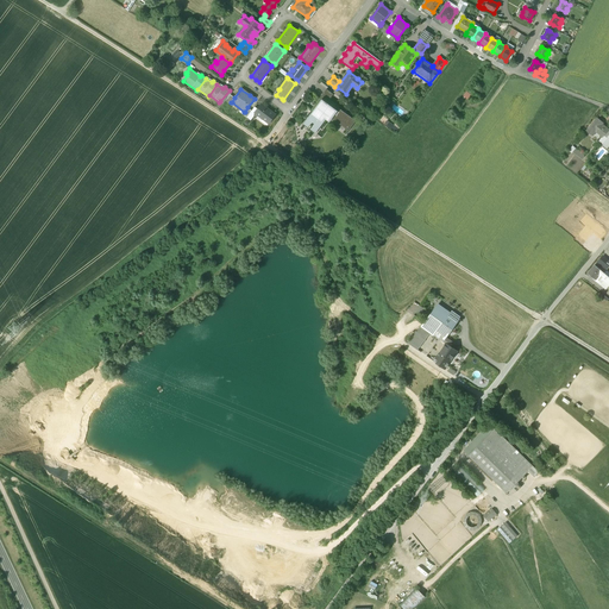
[(326,89),(320,98),(327,104),(327,102),(333,94),(326,89)]
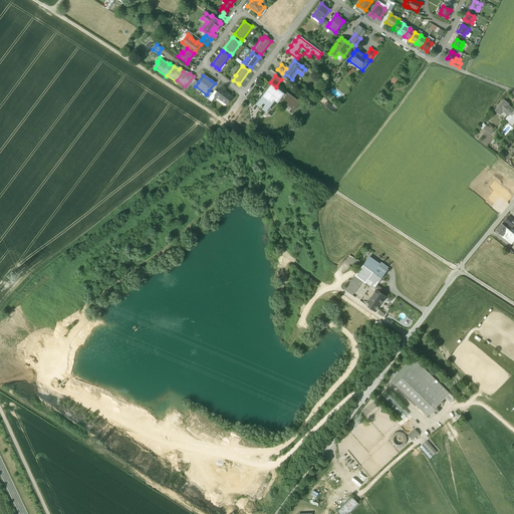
[(194,76),(186,85),(189,87),(195,79),(196,78),(194,76)]
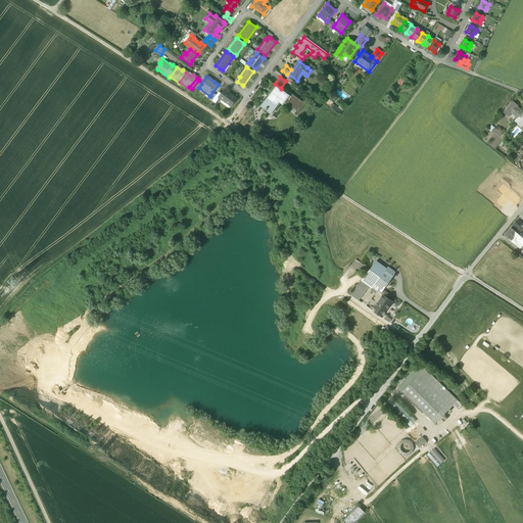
[(275,84),(268,94),(269,95),(260,106),(266,110),(270,113),(281,99),(299,112),(305,104),(290,93),(290,94),(281,88),(281,89),(275,84)]
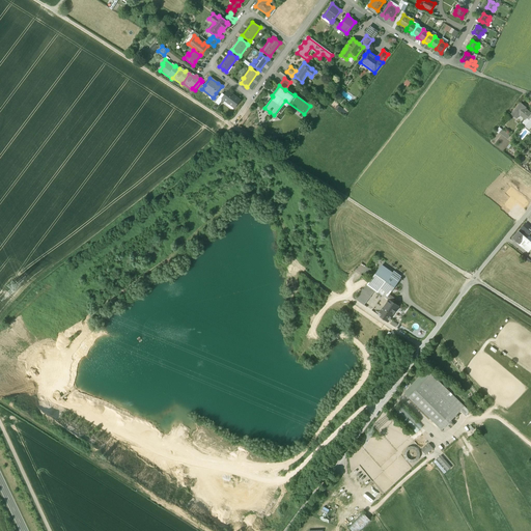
[(240,100),(234,95),(233,96),(227,91),(224,94),(222,99),(226,103),(228,100),(230,101),(229,103),(234,107),(240,100)]
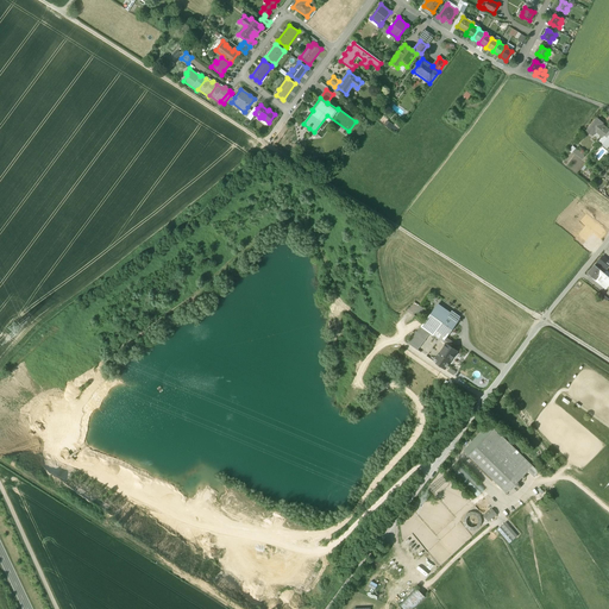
[(608,130),(600,123),(602,121),(597,118),(586,131),(592,136),(596,132),(602,137),(603,136),(608,130)]
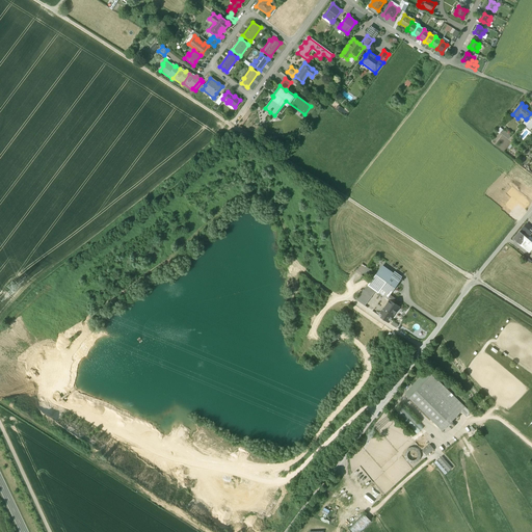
[(531,228),(527,223),(523,230),(529,235),(531,231),(531,230),(531,228)]
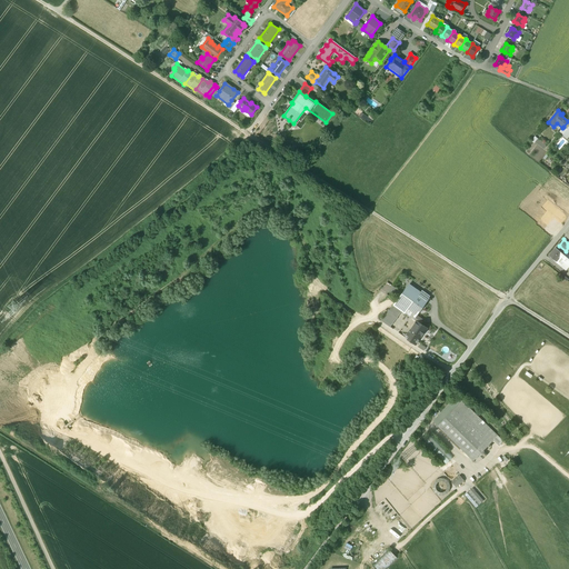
[(562,255),(556,248),(549,256),(555,260),(556,259),(558,260),(562,255)]
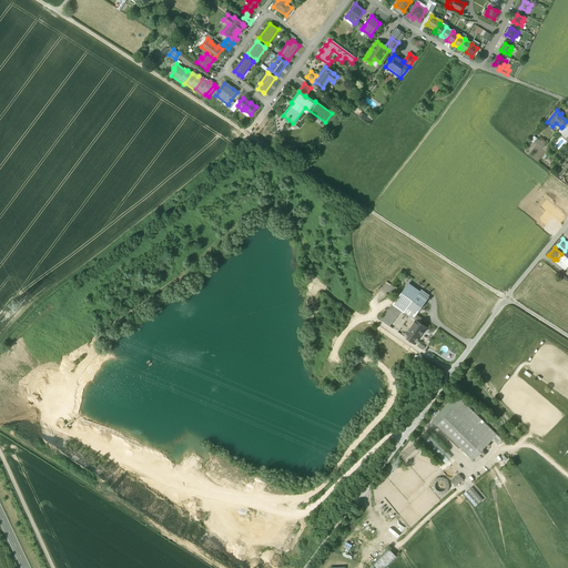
[(567,266),(567,259),(561,254),(557,260),(555,259),(554,260),(555,261),(555,262),(565,271),(567,266)]
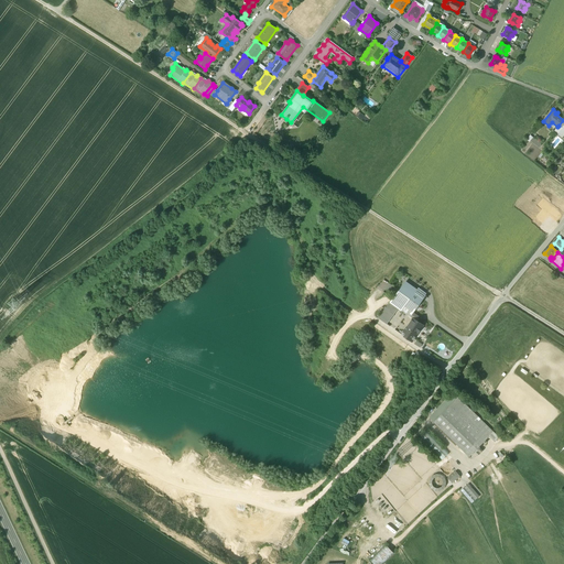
[(415,292),(403,283),(390,302),(398,308),(405,314),(409,310),(413,313),(413,312),(423,299),(425,295),(418,290),(416,290),(415,292)]
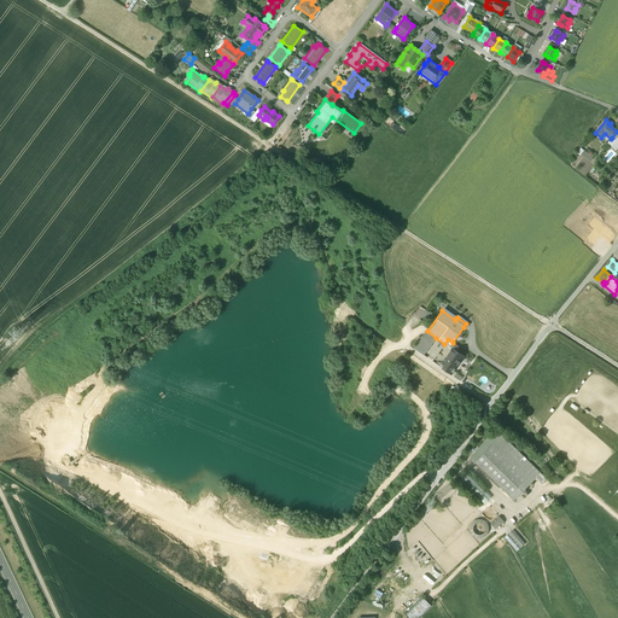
[(427,331),(414,348),(424,354),(436,338),(427,331)]
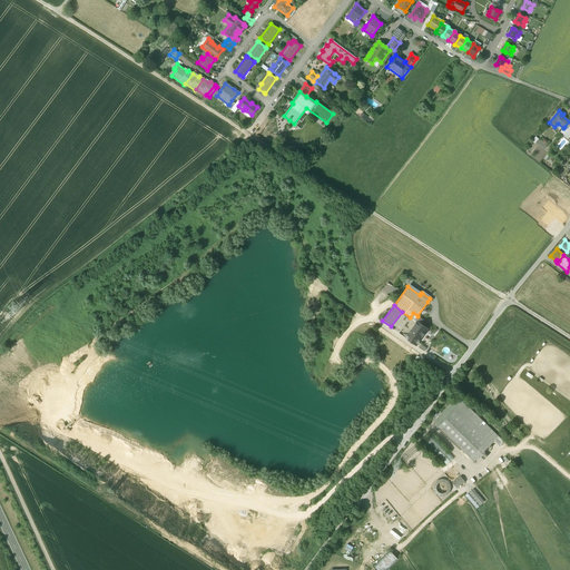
[(413,313),(410,317),(418,322),(420,323),(423,320),(418,315),(418,316),(413,313)]
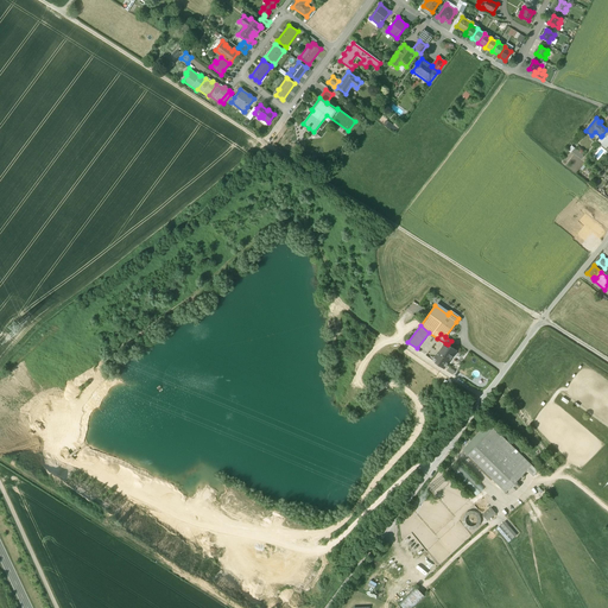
[(445,343),(434,360),(444,368),(456,350),(448,344),(445,343)]
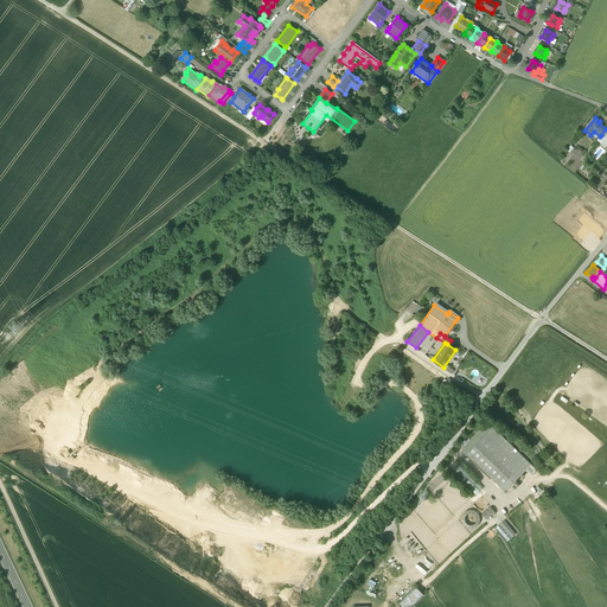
[(487,422),(461,449),(467,454),(484,436),(493,427),(487,422)]
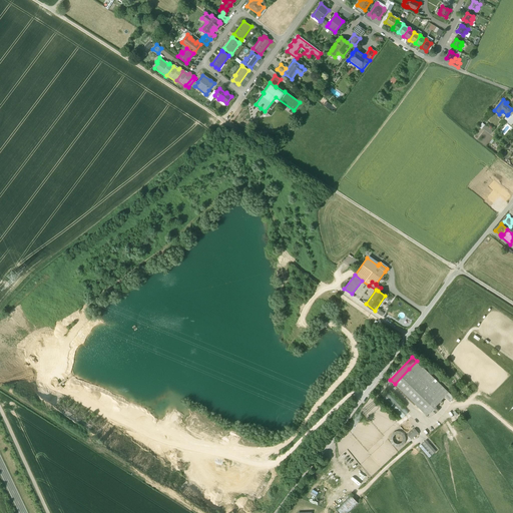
[(449,393),(417,361),(409,369),(441,401),(445,397),(449,393)]
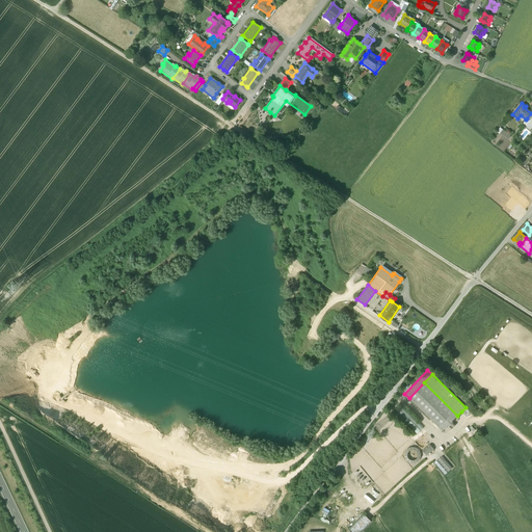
[(424,382),(409,398),(443,431),(457,416),(424,382)]
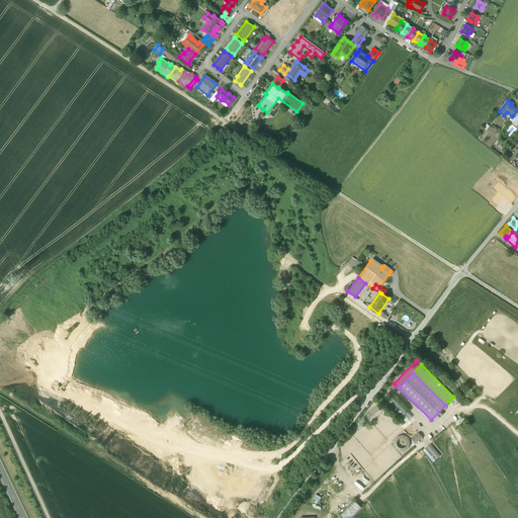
[(413,415),(392,395),(384,402),(406,423),(413,415)]
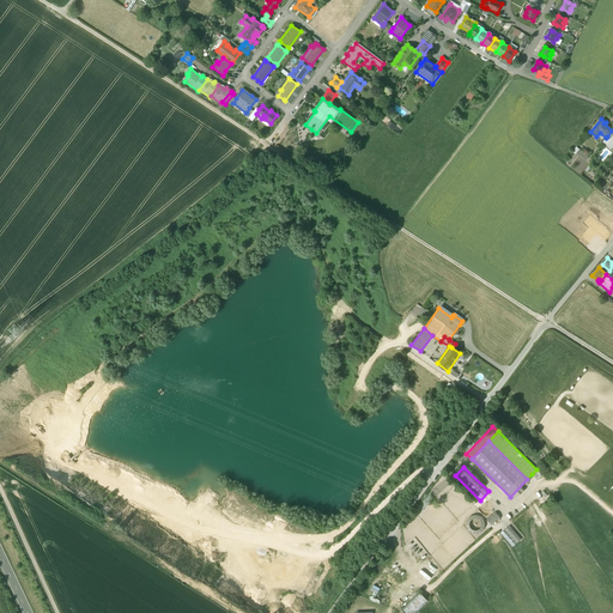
[(496,513),(487,520),(491,525),(499,517),(496,513)]
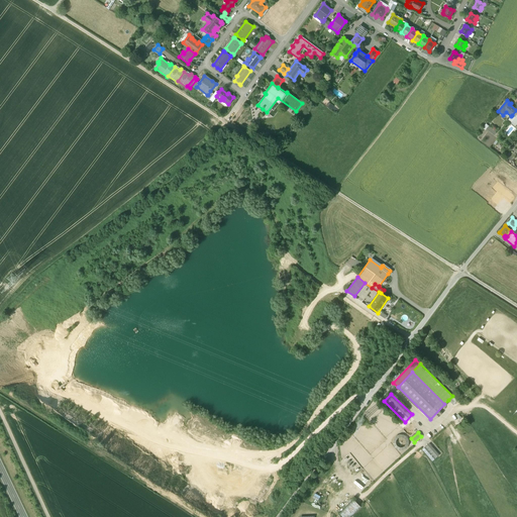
[(409,435),(395,434),(394,448),(408,449),(409,435)]
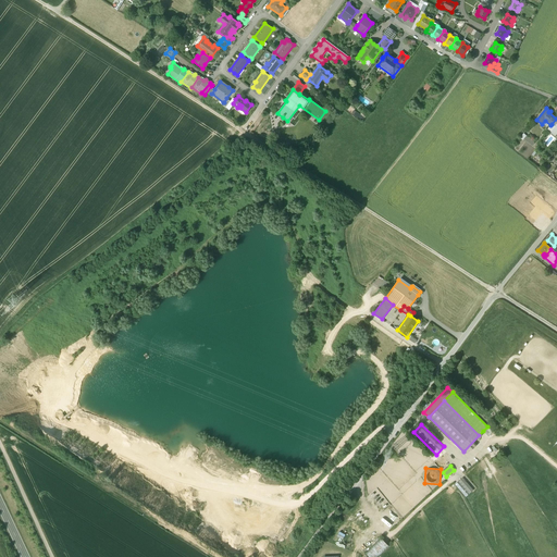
[(472,492),(461,479),(459,481),(470,493),(470,494),(472,492)]
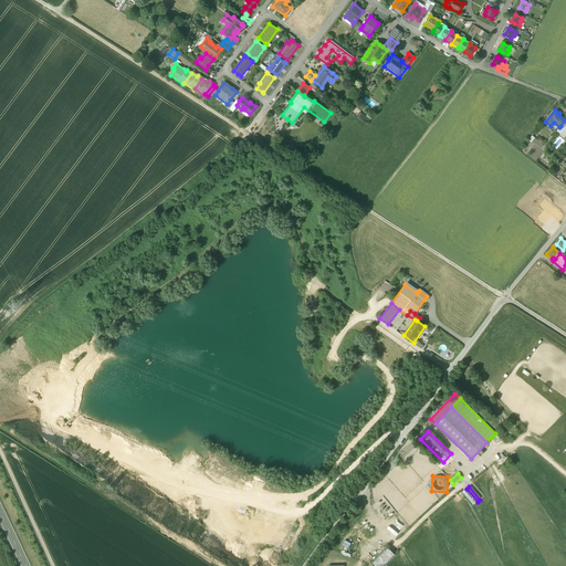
[(478,501),(467,489),(462,492),(473,504),(478,501)]
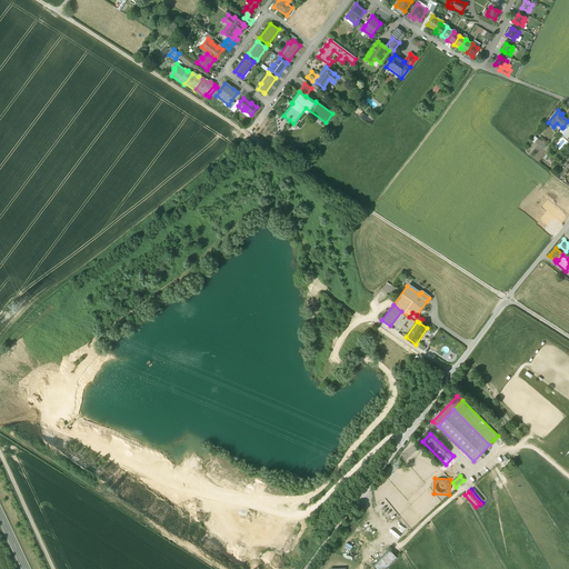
[(389,549),(373,565),(377,568),(386,568),(398,558),(389,549)]
